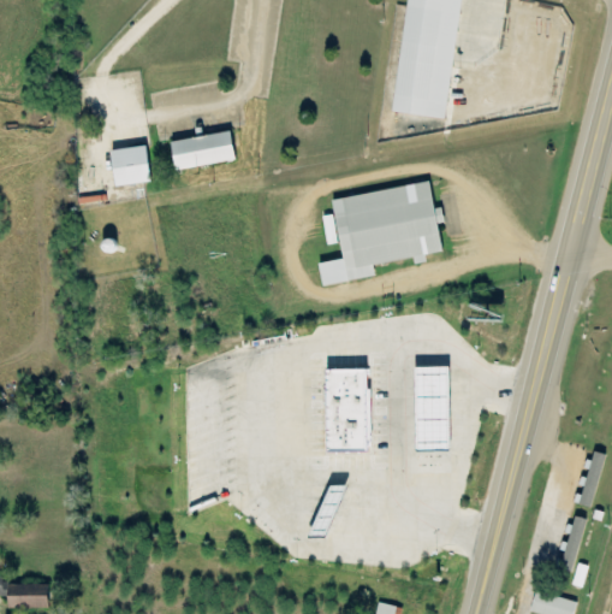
[(446,118),(461,0),(406,0),(393,112),(446,118)]
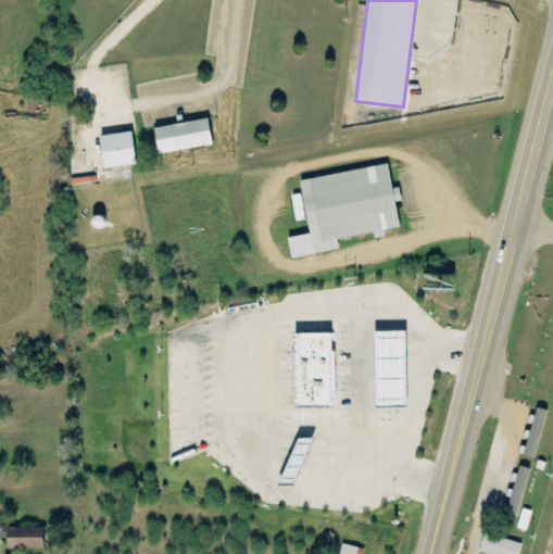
[(213,143),(209,117),(153,127),(158,153),(213,143)]
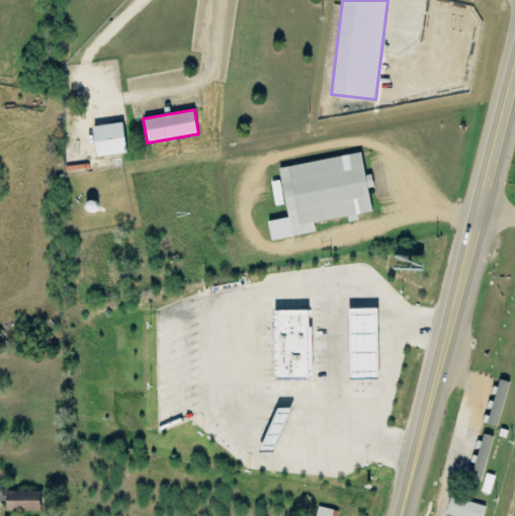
[(122,122),(92,126),(96,156),(126,152),(122,122)]
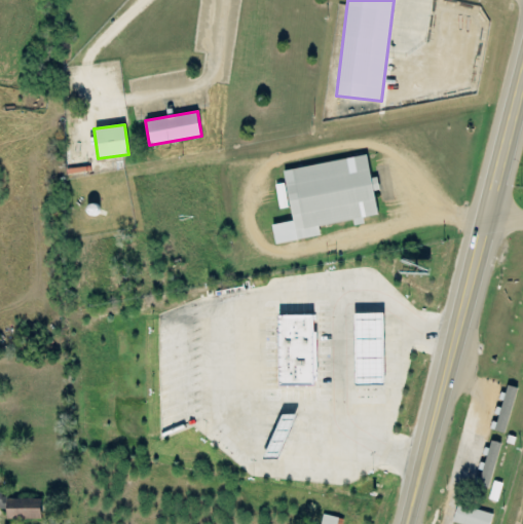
[(283,169),(292,220),(271,224),(274,242),(321,235),(319,224),(353,219),(353,220),(378,216),(374,189),(378,188),(376,176),(371,177),(367,154),(283,169)]
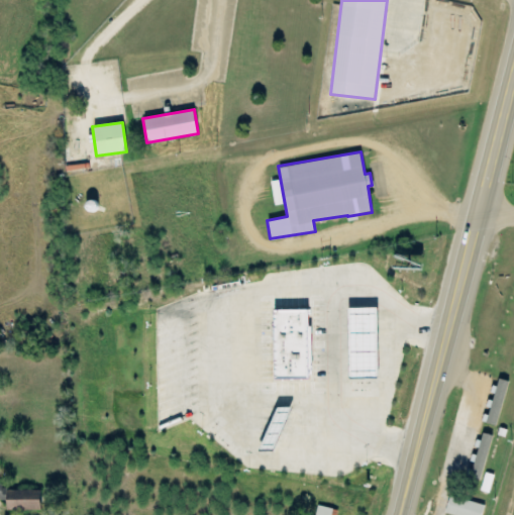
[(377,306),(348,307),(349,377),(366,376),(366,370),(379,370),(377,306)]
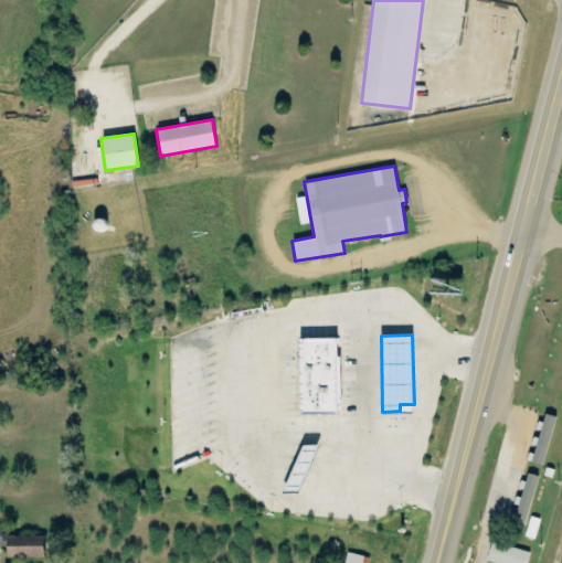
[(339,337),(298,337),(299,414),(340,413),(339,337)]
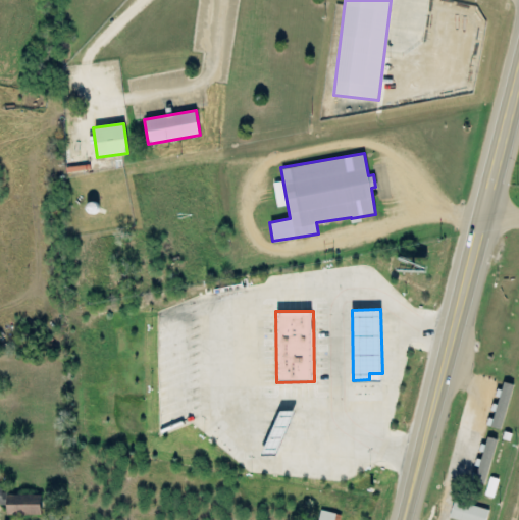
[(500,428),(513,384),(501,380),(488,425),(500,428)]
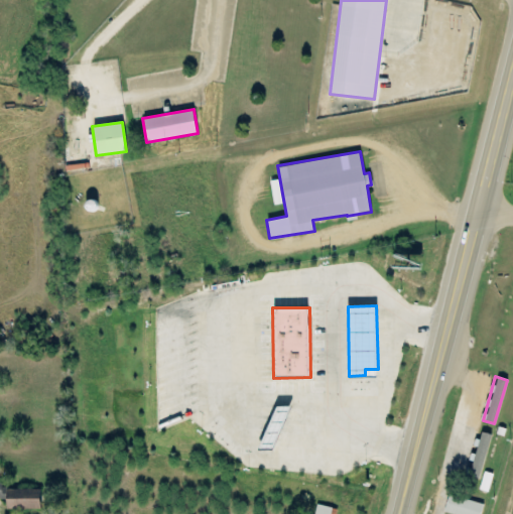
[(471,452),(465,473),(478,478),(491,433),(481,430),(478,439),(476,438),(472,453),(471,452)]
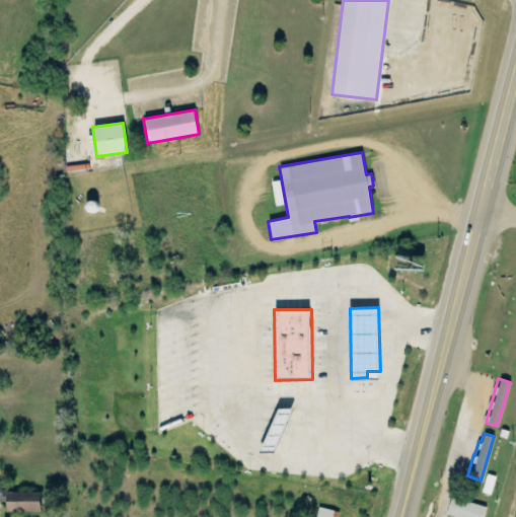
[(41,510),(41,490),(6,492),(6,512),(41,510)]
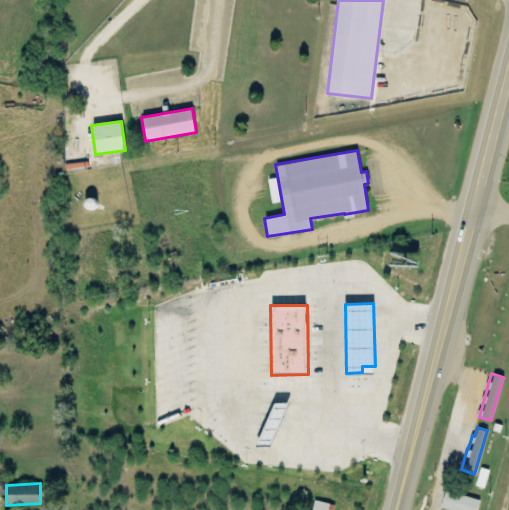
[(475,509),(478,499),(444,489),(439,507),(447,509),(475,509)]
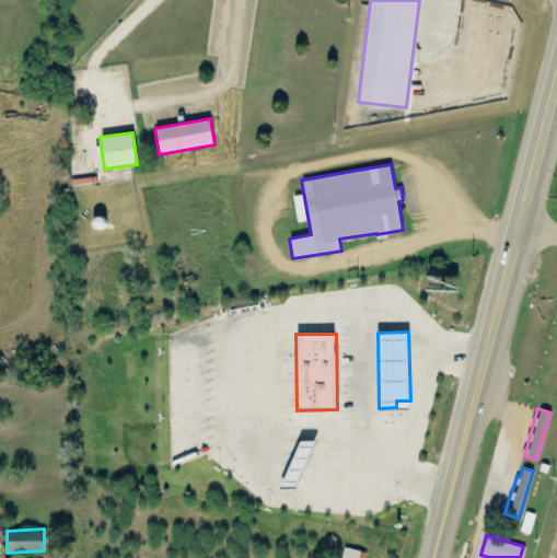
[(362,557),(364,553),(343,546),(339,557),(362,557)]
